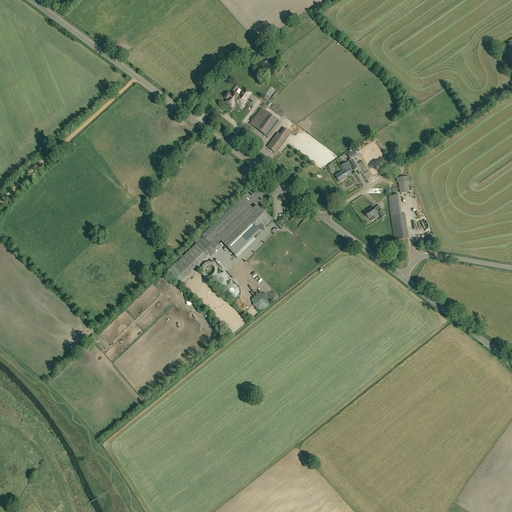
[(245,100),(251,93),(246,89),(240,97),(233,92),(231,95),(229,93),(228,93),(227,93),(226,93),(226,94),(225,95),(225,96),(226,97),(227,98),(226,98),(228,99),(226,101),(232,106),(235,102),(241,107),(246,101),(245,100)]
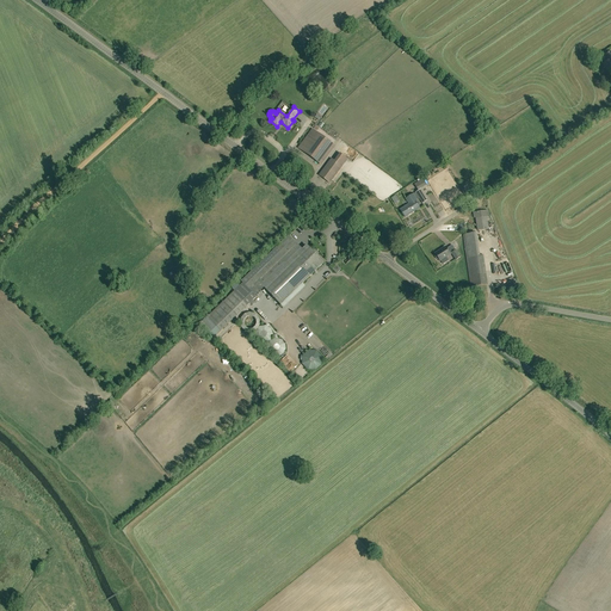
[(320,164),(333,146),(313,130),(300,148),(320,164)]
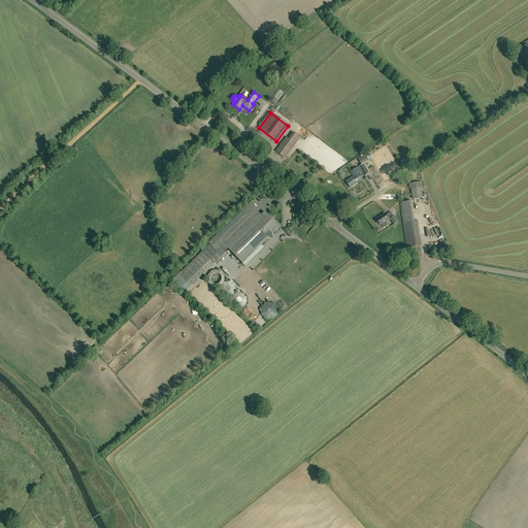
[(285,158),(300,137),(295,134),(290,140),(287,137),(276,152),(285,158)]
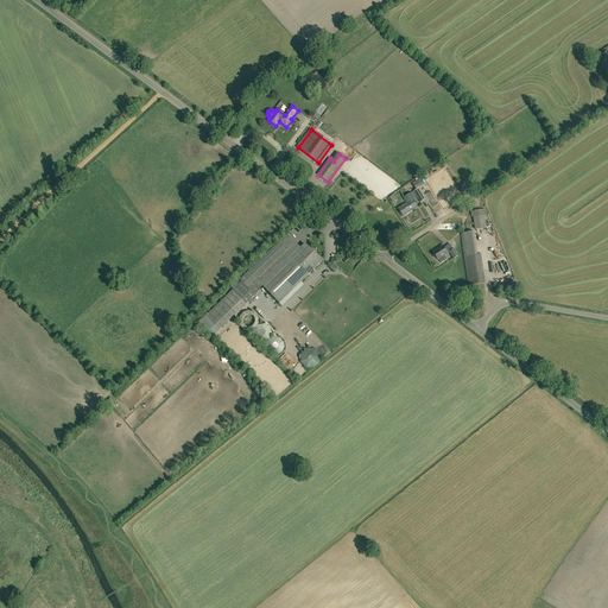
[(416,188),(424,183),(420,178),(412,183),(416,188)]
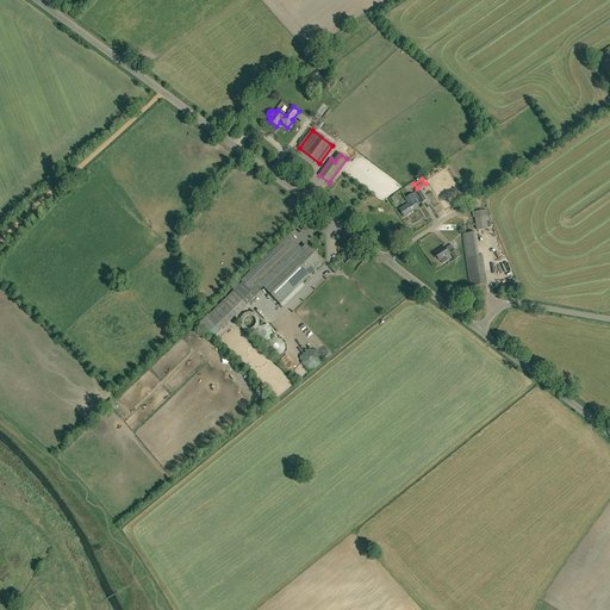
[(427,200),(419,190),(405,198),(409,204),(400,210),(404,217),(419,207),(415,200),(418,198),(422,203),(427,200)]
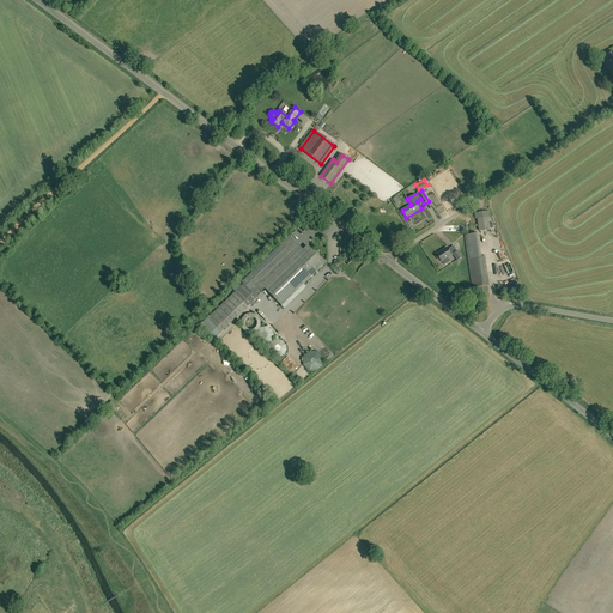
[(491,220),(490,211),(474,213),(475,219),(478,218),(479,231),(490,230),(489,220),(491,220)]
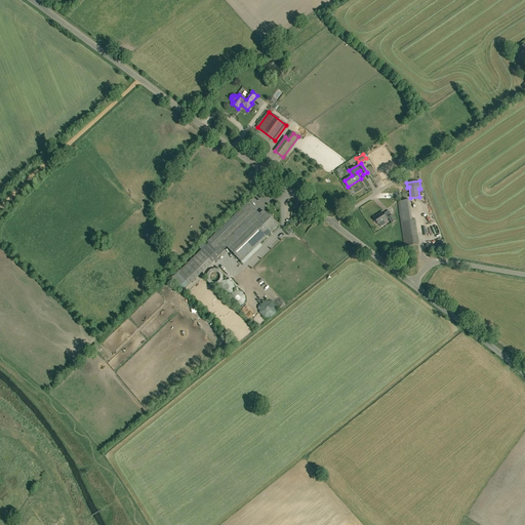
[(412,220),(409,200),(398,202),(404,246),(418,244),(415,219),(412,220)]
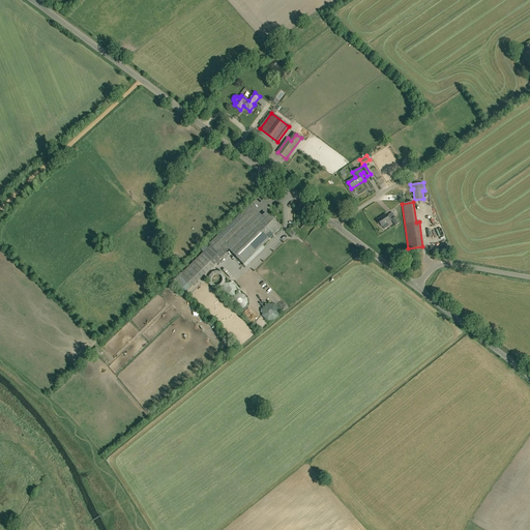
[(262,216),(254,208),(213,247),(211,244),(180,275),(192,288),(223,258),(222,257),(229,249),(243,264),(281,228),(274,222),(275,221),(273,218),(272,219),(266,213),(262,216)]
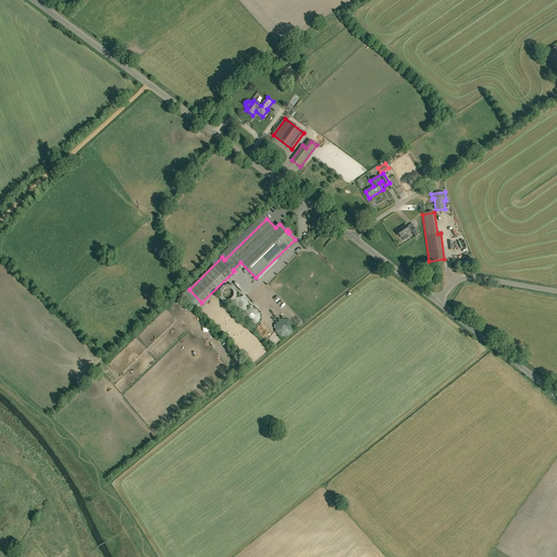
[(407,234),(410,232),(406,225),(397,231),(397,232),(396,233),(398,236),(399,235),(401,237),(404,240),(409,237),(407,234)]
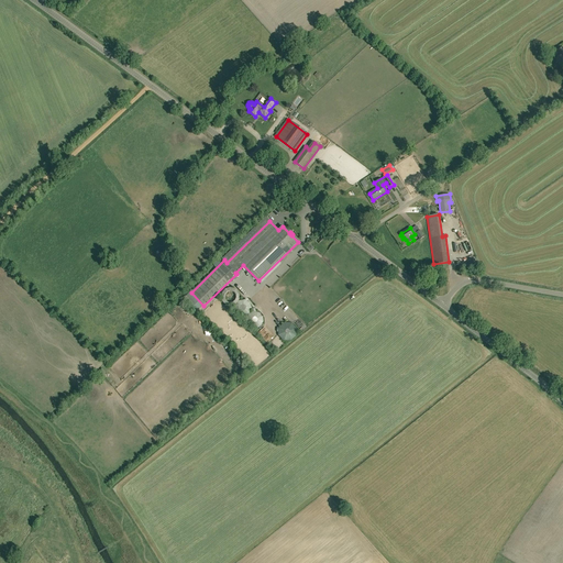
[(180,302),(178,305),(186,313),(189,310),(180,302)]
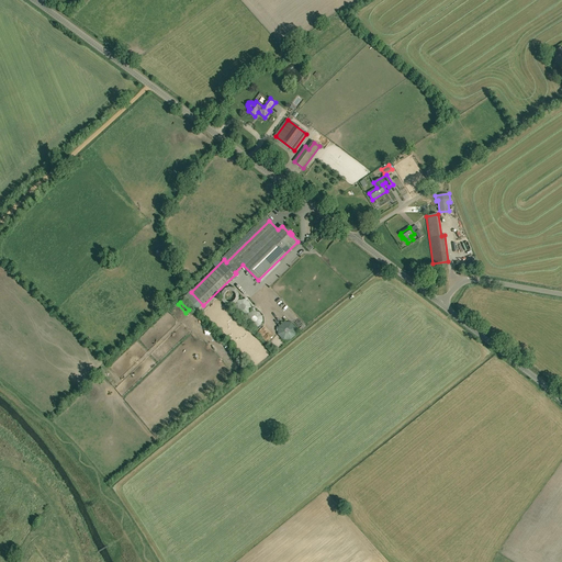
[(260,326),(265,322),(257,315),(253,318),(260,326)]
